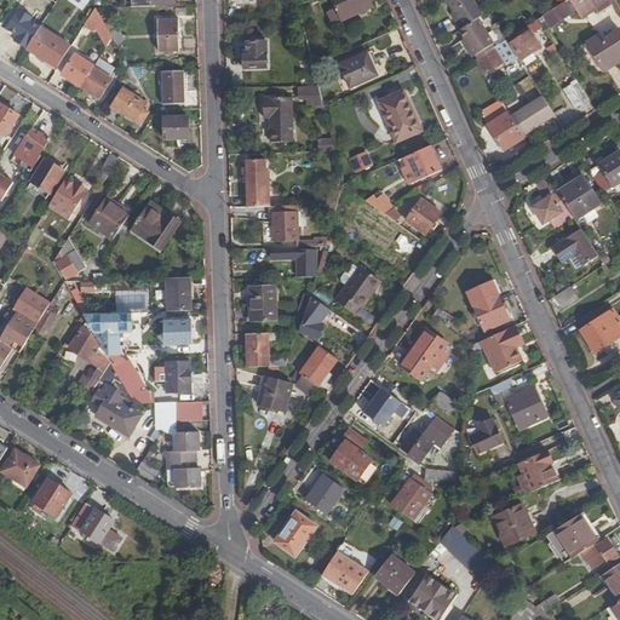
[(36,4),(30,0),(19,0),(10,16),(29,28),(39,13),(32,10),(36,4)]
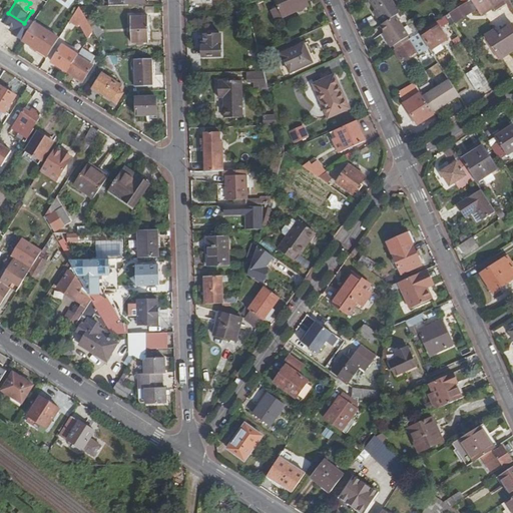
[(308,6),(305,0),(276,0),(280,9),(284,17),(308,6)]
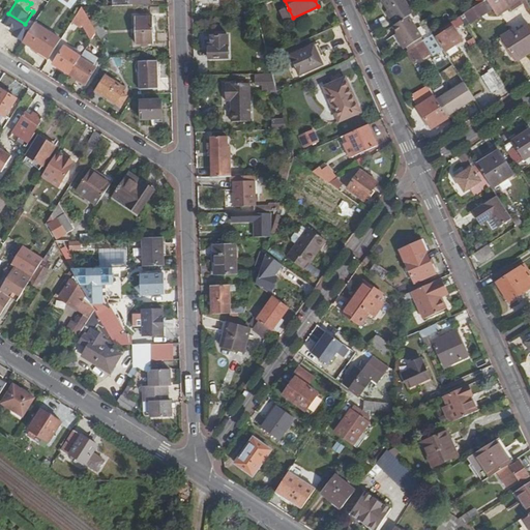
[(414,13),(406,0),(383,0),(390,10),(393,17),(391,18),(395,25),(410,16),(414,13)]
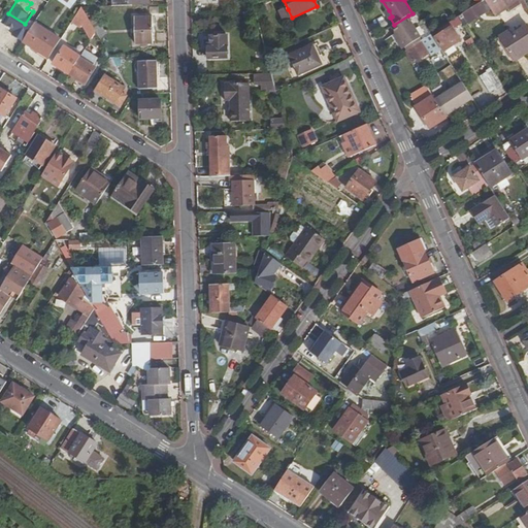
[(492,9),(486,0),(484,0),(483,0),(459,17),(465,26),(492,9)]
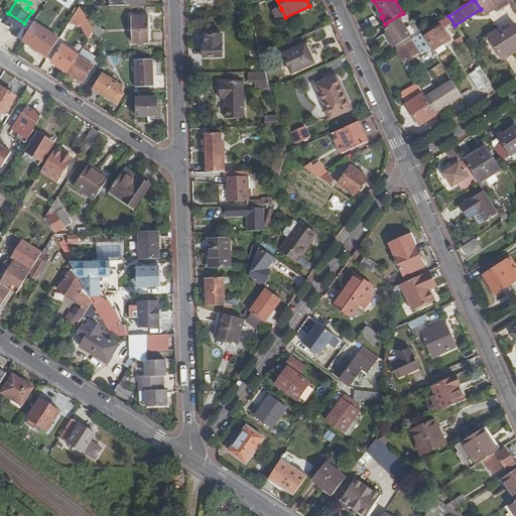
[(485,14),(507,0),(475,0),(481,9),(485,14)]
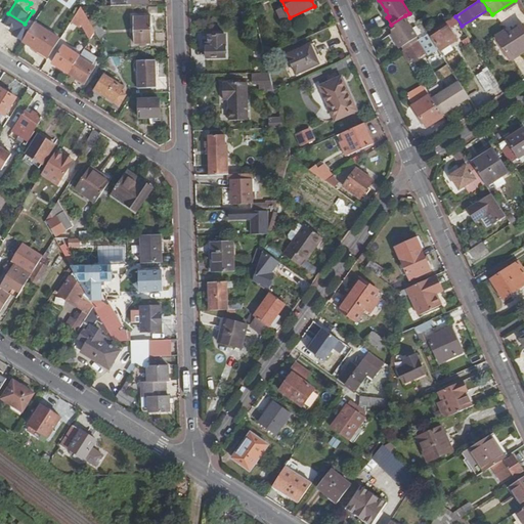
[(284,20),(290,17),(286,9),(279,11),(284,20)]
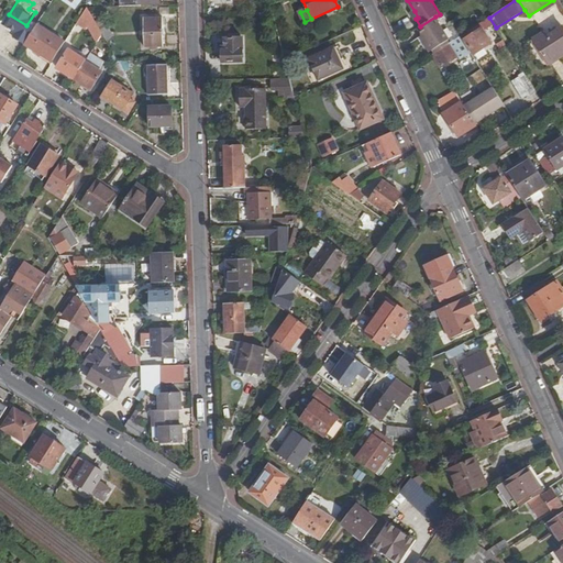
[(452,42),(435,17),(420,26),(419,28),(423,35),(433,50),(435,53),(452,42)]
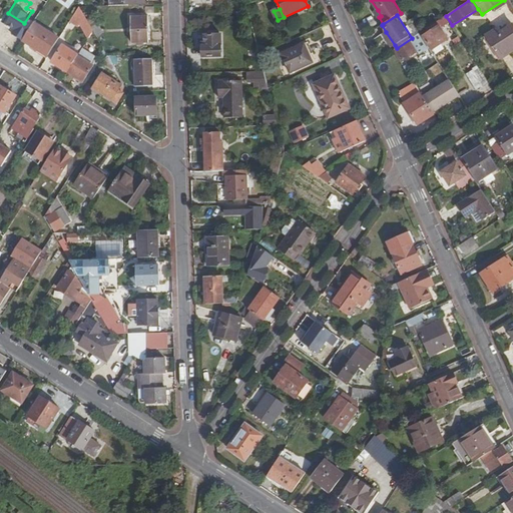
[(447,16),(439,21),(442,27),(450,23),(447,16)]
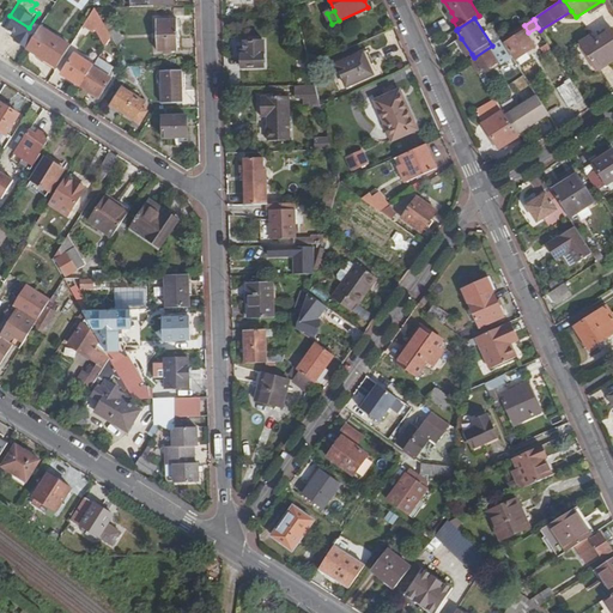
[(177,50),(175,20),(155,22),(156,52),(177,50)]
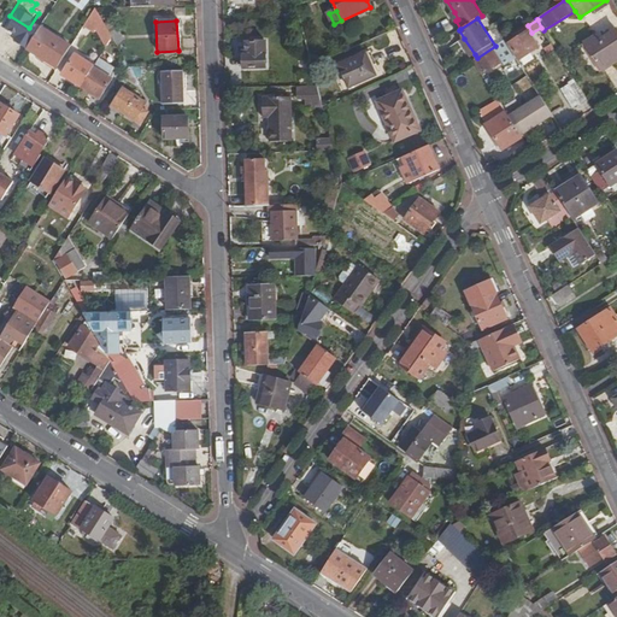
[(46,56),(59,63),(71,43),(41,24),(28,45),(45,57),(46,56)]
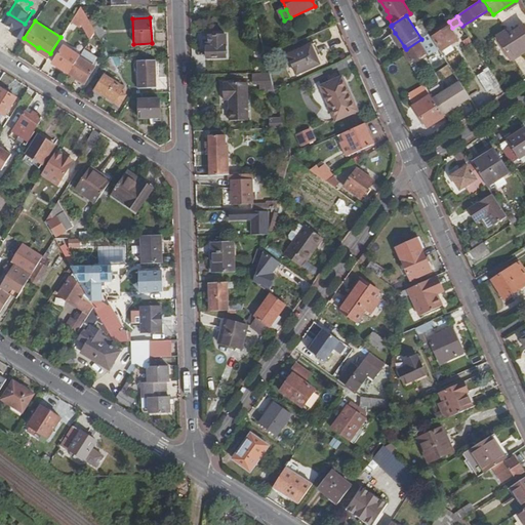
[(459,40),(447,22),(431,33),(442,51),(459,40)]
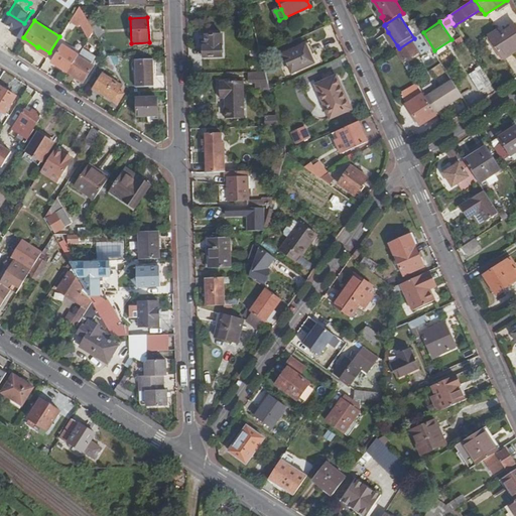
[(97,23),(91,26),(94,31),(96,35),(102,32),(97,23)]
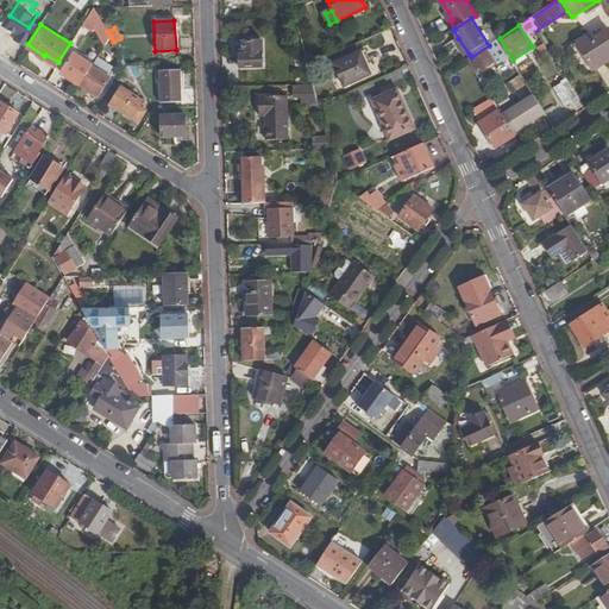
[(608,61),(608,27),(592,39),(589,35),(578,43),(596,70),(608,61)]
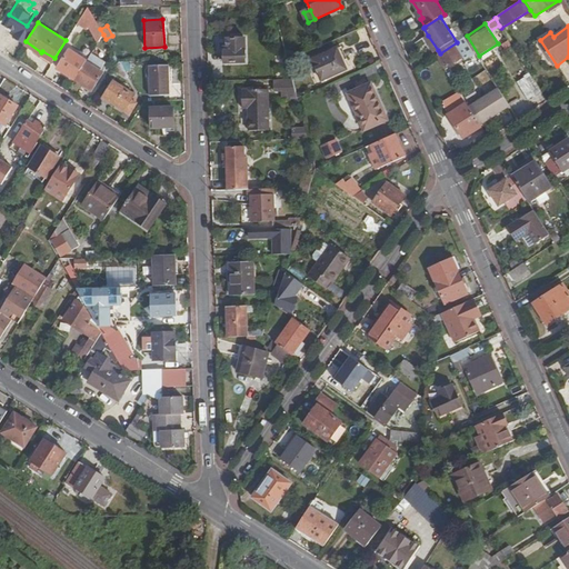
[(103,51),(110,47),(106,39),(103,35),(99,42),(103,51)]
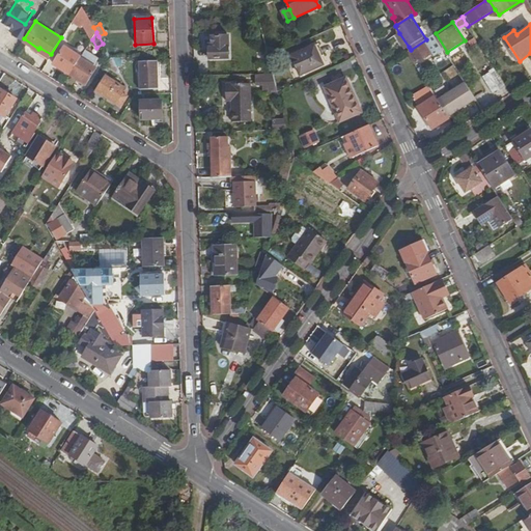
[(406,49),(409,47),(399,33),(397,35),(406,49)]
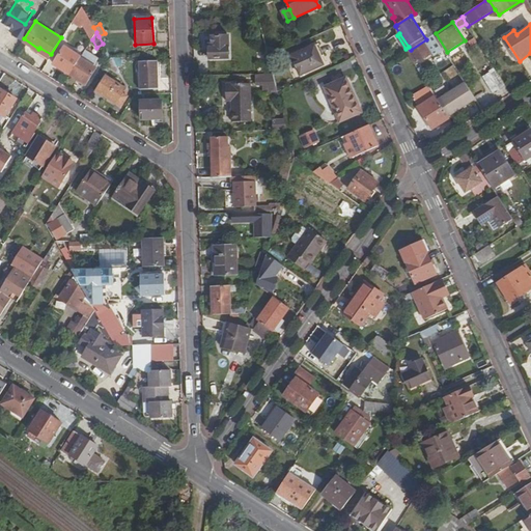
[(228,59),(227,35),(207,36),(210,59),(228,59)]
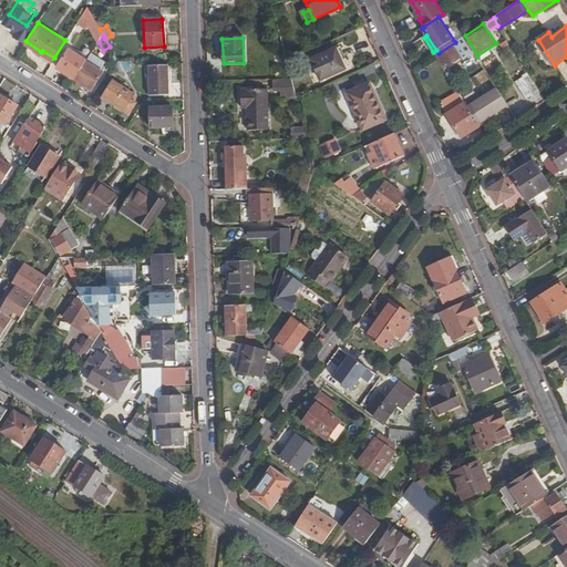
[(549,69),(555,65),(538,40),(533,42),(549,69)]
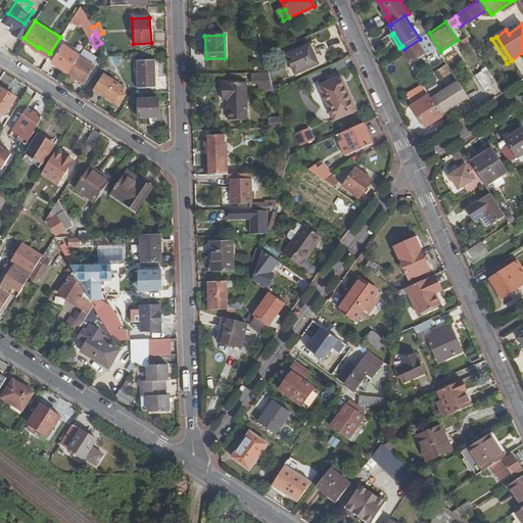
[(428,49),(422,38),(420,39),(405,49),(400,51),(409,63),(425,52),(425,51),(428,49)]
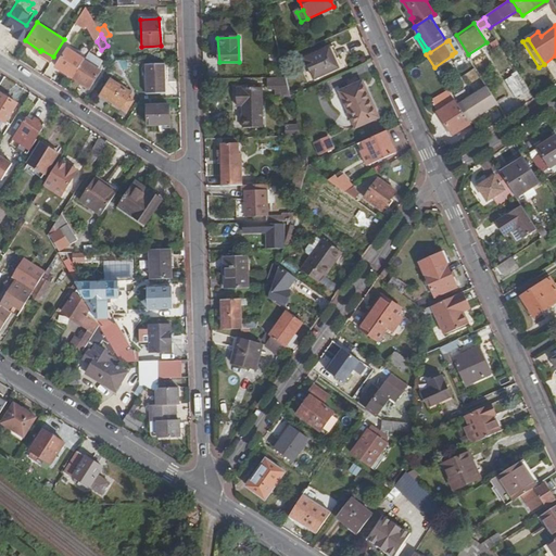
[(55,67),(72,78),(83,62),(84,60),(67,49),(55,67)]
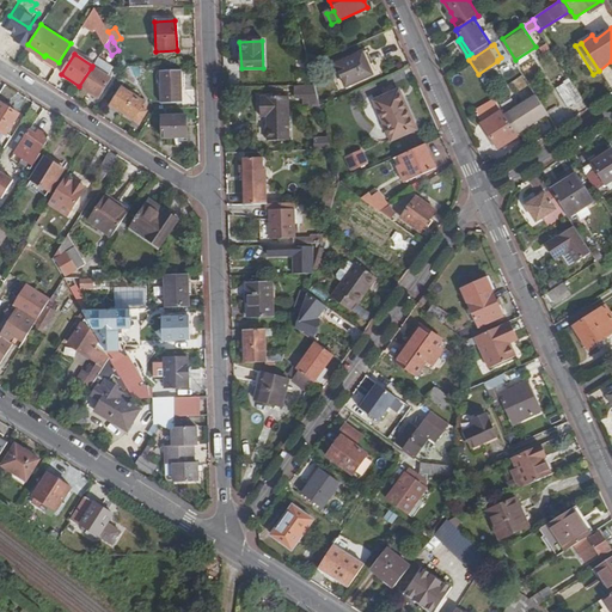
[(369,77),(359,54),(334,65),(343,87),(369,77)]
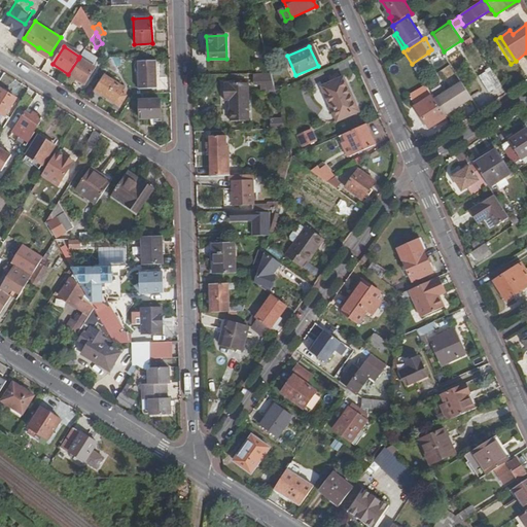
[(37,50),(47,58),(50,54),(39,47),(38,48),(37,50)]
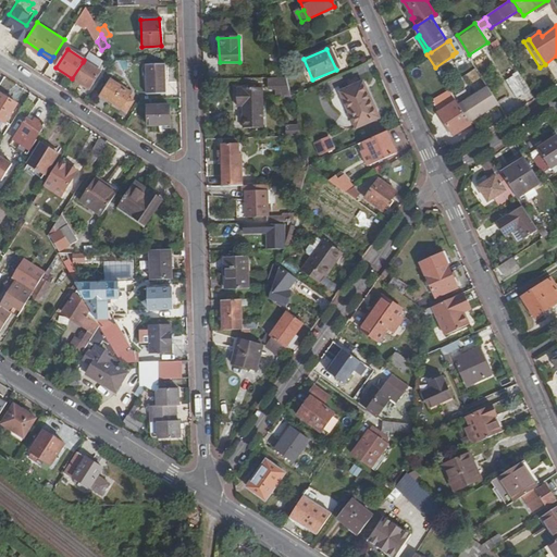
[(103,65),(111,70),(116,60),(112,52),(103,65)]
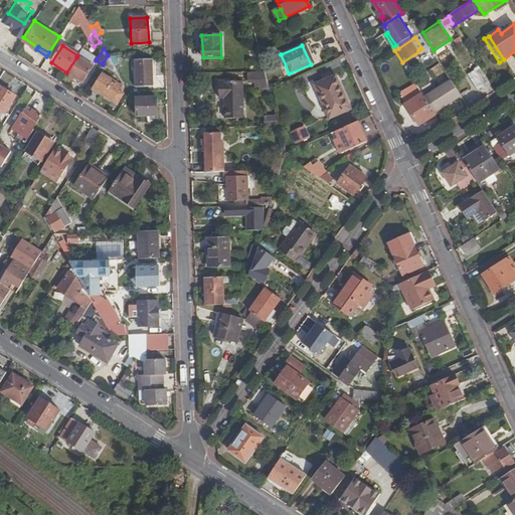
[(92,66),(76,57),(66,72),(81,82),(92,66)]
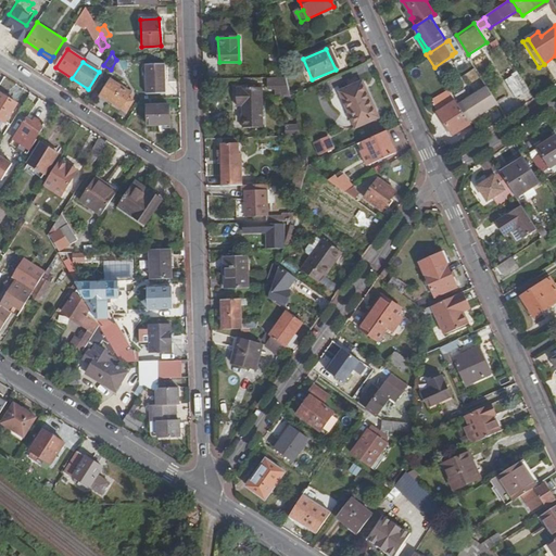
[(164,92),(163,65),(144,65),(146,93),(164,92)]
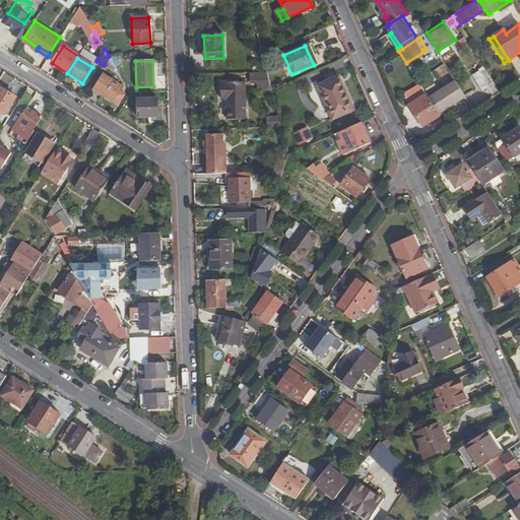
[(484,90),(495,83),(486,70),(480,74),(478,70),(473,73),(484,90)]
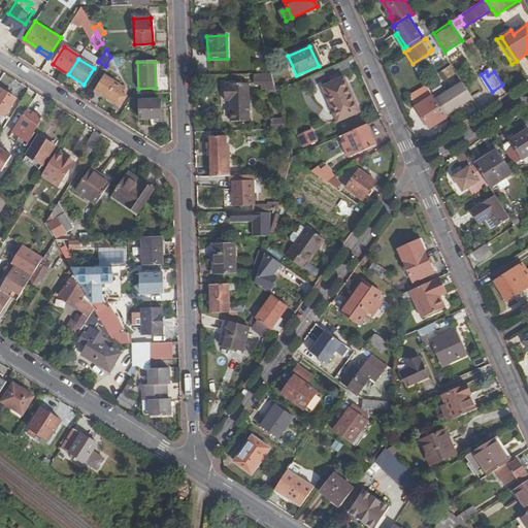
[(262,85),(274,85),(271,73),(265,74),(254,74),(254,85),(262,85)]
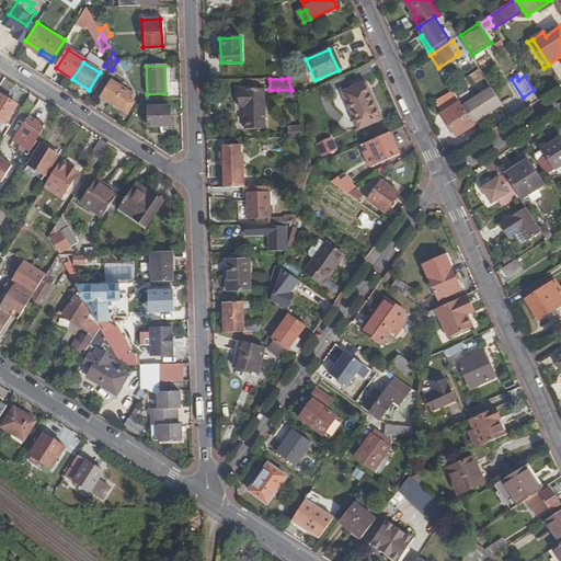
[(122,110),(132,94),(111,81),(101,96),(122,110)]
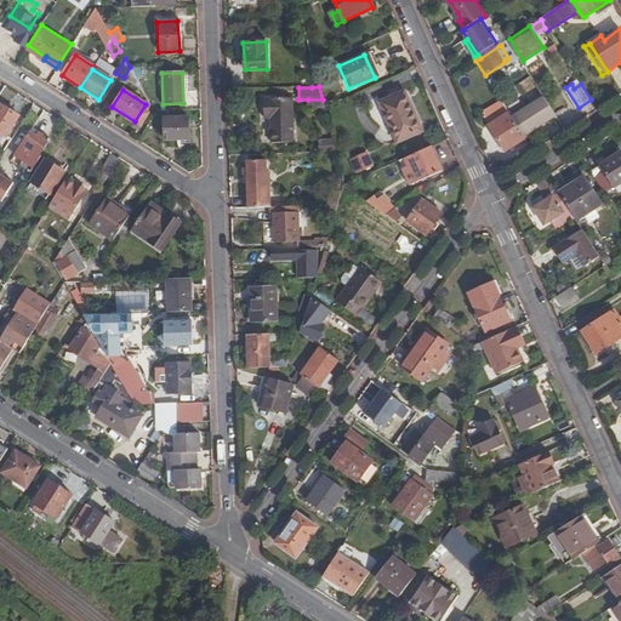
[(380,104),(387,123),(411,113),(404,95),(380,104)]
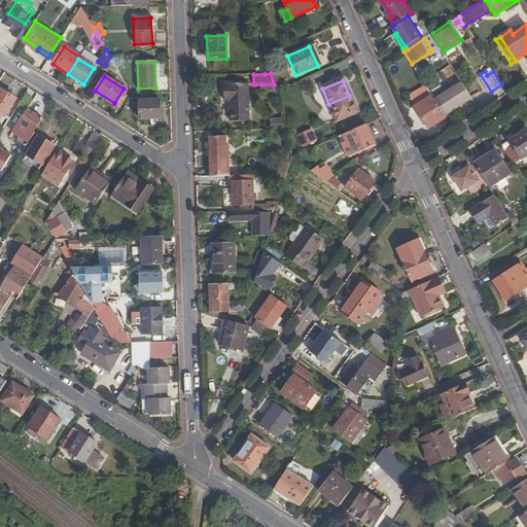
[(445,115),(471,98),(461,82),(435,100),(445,115)]
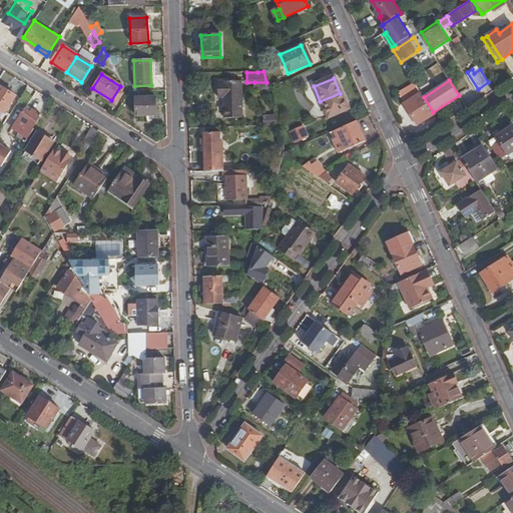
[(241,117),(240,81),(217,82),(217,98),(223,98),(223,118),(241,117)]
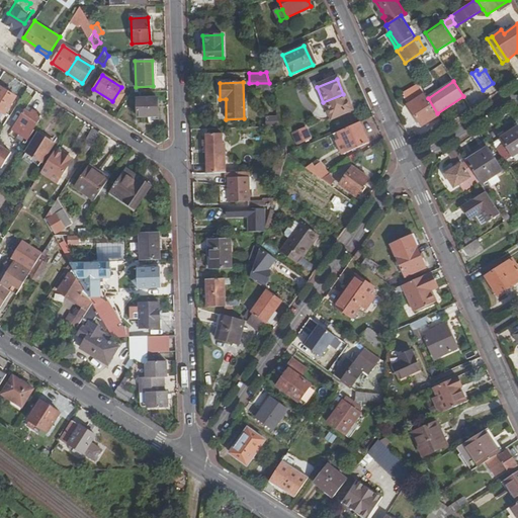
[(0,124),(3,126),(8,118),(3,115),(14,98),(0,88),(0,124)]
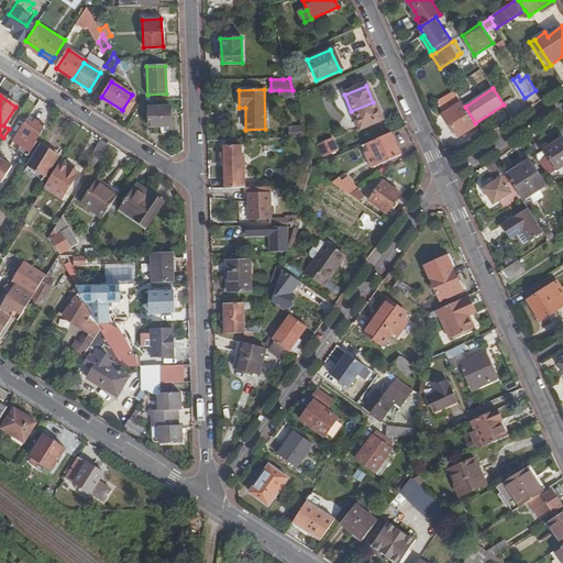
[(460,136),(477,125),(475,123),(465,107),(462,101),(444,113),(460,136)]
